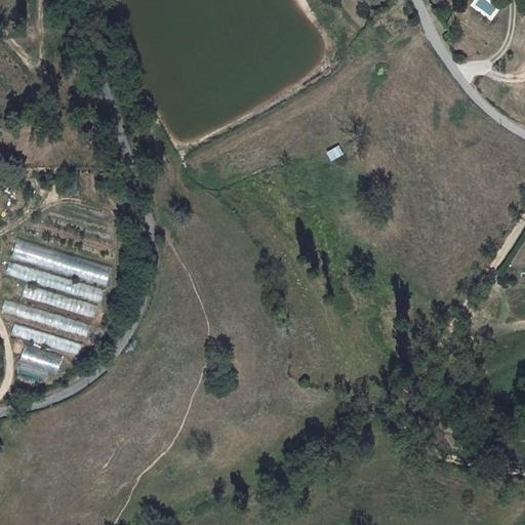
[(113,266),(16,239),(11,259),(107,285),(113,266)]
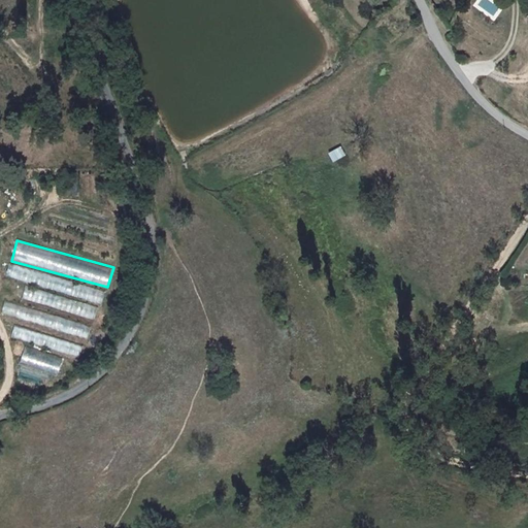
[(105,291),(10,263),(6,276),(102,304),(105,291)]
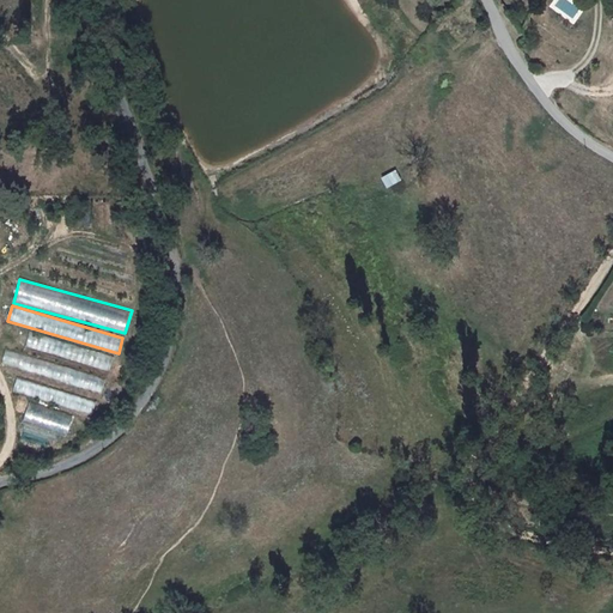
[(110,371),(114,357),(30,332),(26,346),(110,371)]
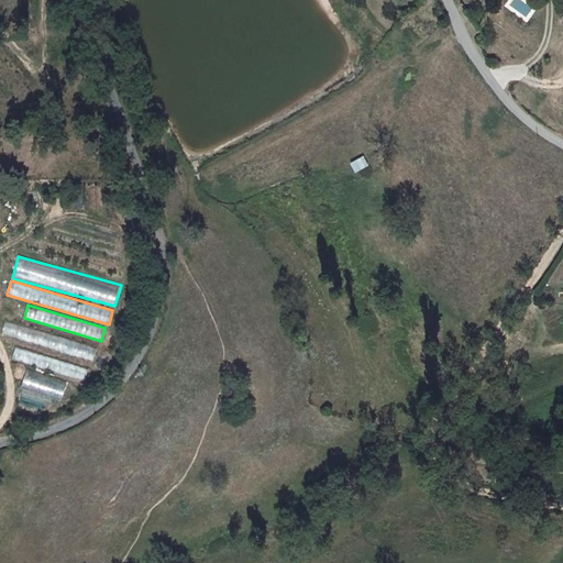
[(94,360),(98,346),(6,322),(1,335),(94,360)]
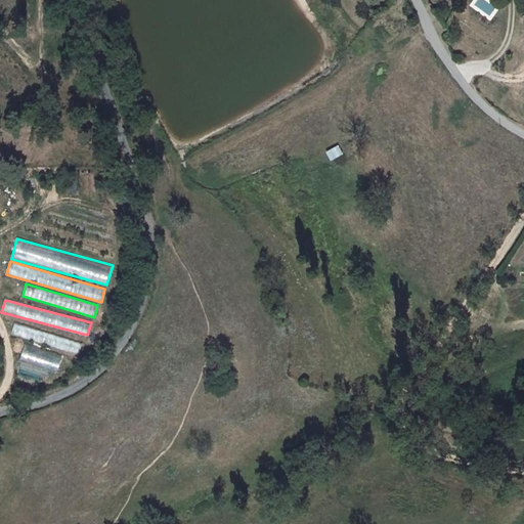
[(14,323),(11,335),(80,354),(83,342),(14,323)]
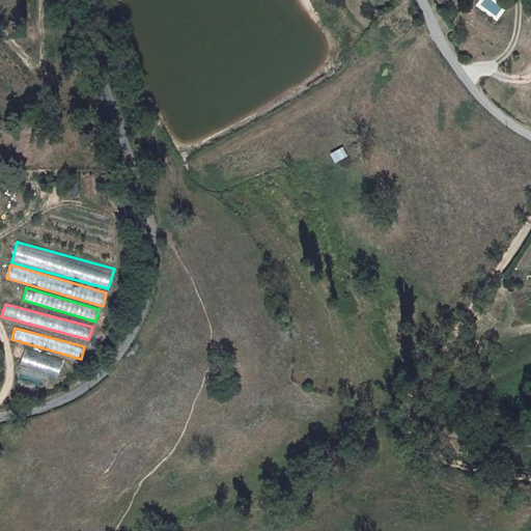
[(25,347),(20,367),(58,379),(63,359),(25,347)]
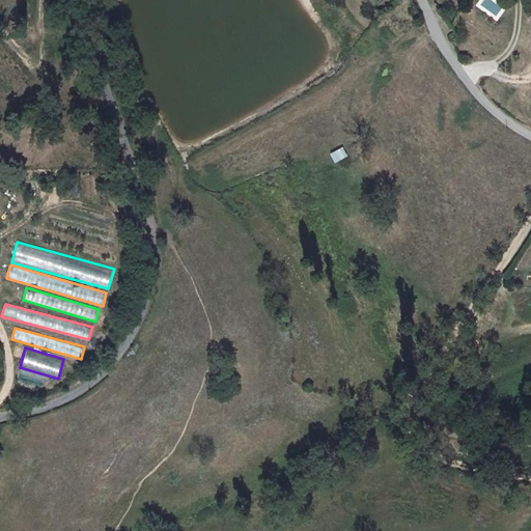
All buildings are outlined.
